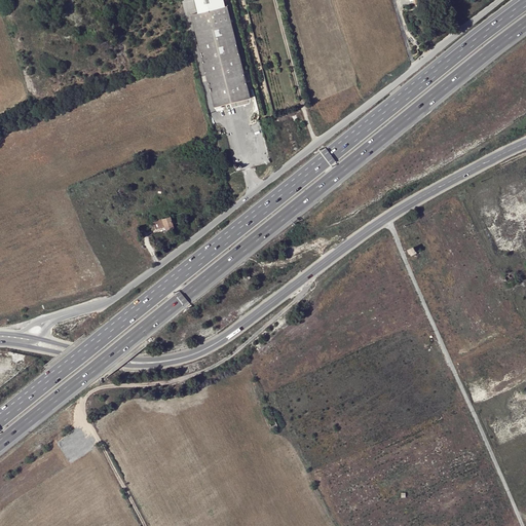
[(194,0),(198,13),(225,6),(223,0),(194,0)]
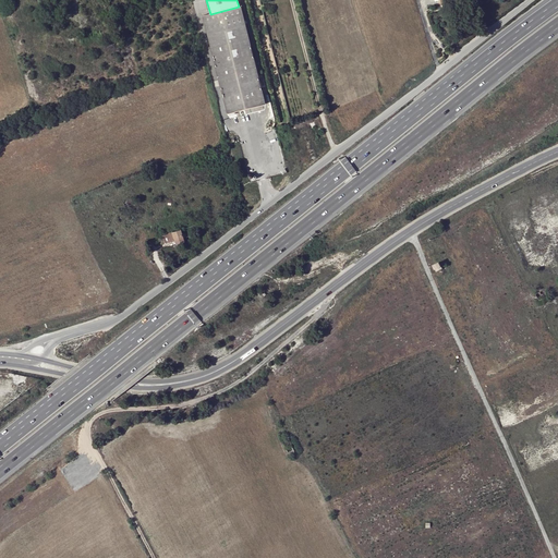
[(239,7),(210,14),(203,16),(228,113),(265,104),(261,83),(258,77),(241,7),(239,7)]
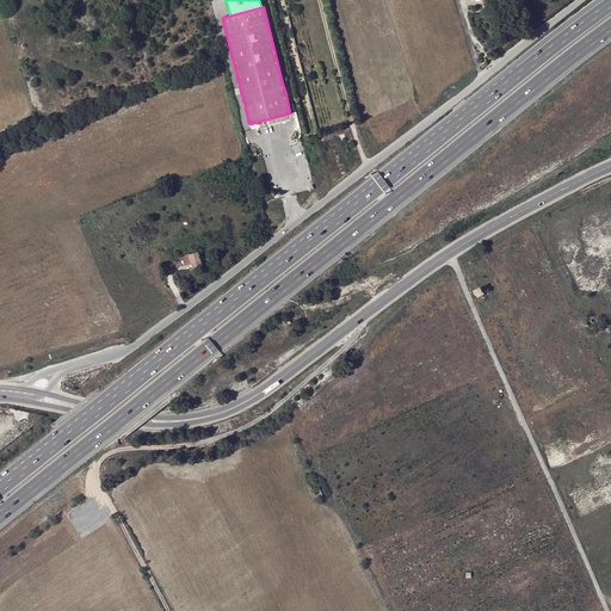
[(198,252),(178,258),(179,263),(180,267),(192,264),(193,267),(202,265),(201,260),(204,260),(202,255),(199,257),(198,252)]
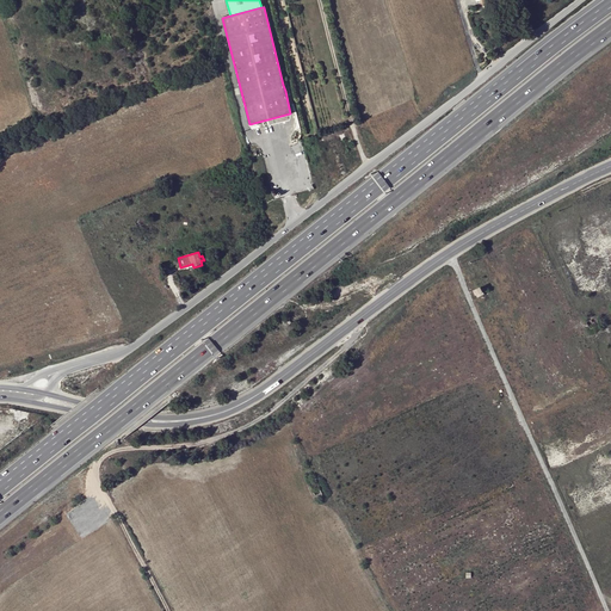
[(481,287),(474,290),(477,297),(485,294),(481,287)]
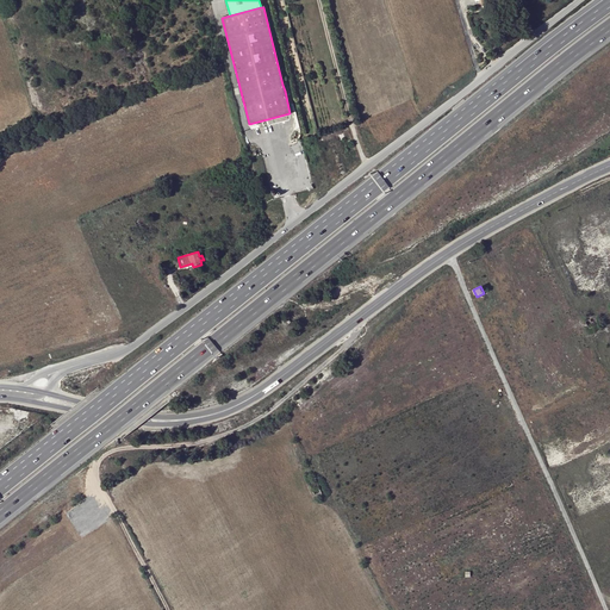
[(595,317),(585,321),(590,331),(599,328),(595,317)]
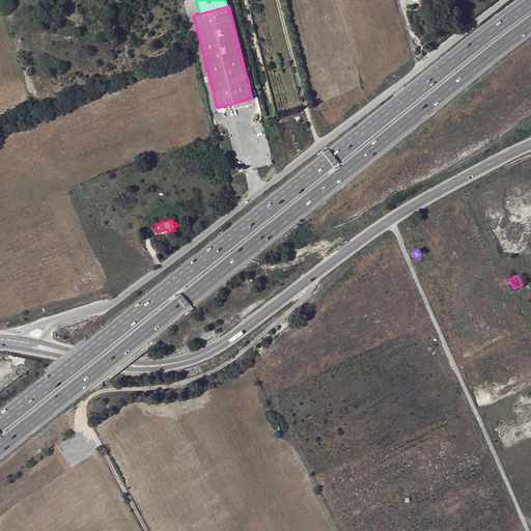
[(277,423),(272,426),(275,435),(281,431),(277,423)]
